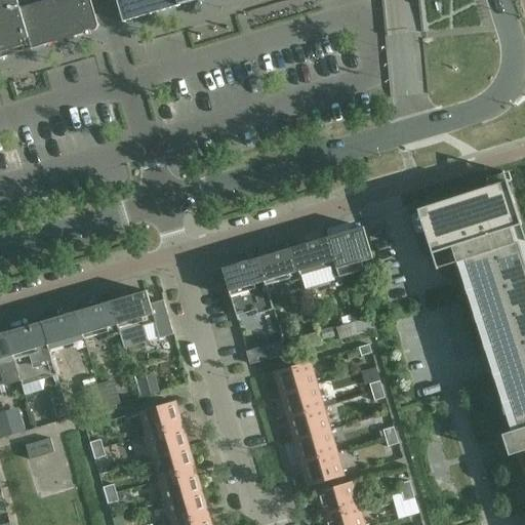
[(0,0),(0,58),(6,57),(32,50),(16,0),(0,0)]
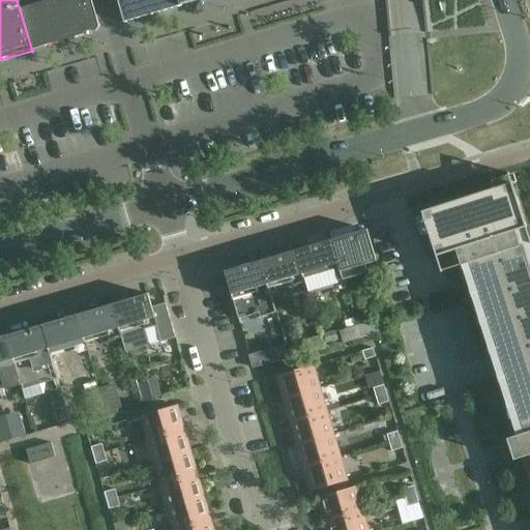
[(17,0),(32,51),(100,30),(91,0),(17,0)]
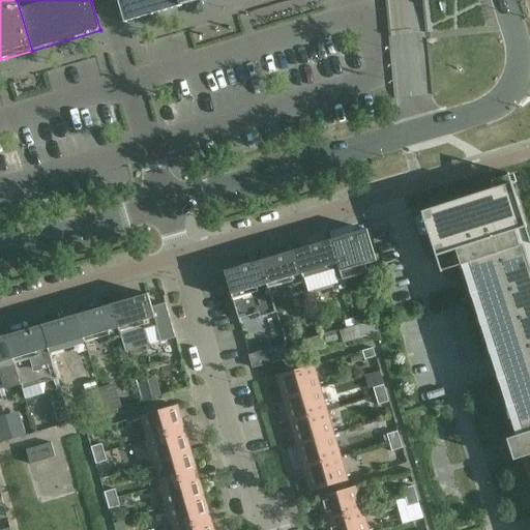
[(180,6),(177,0),(117,0),(124,23),(180,6)]
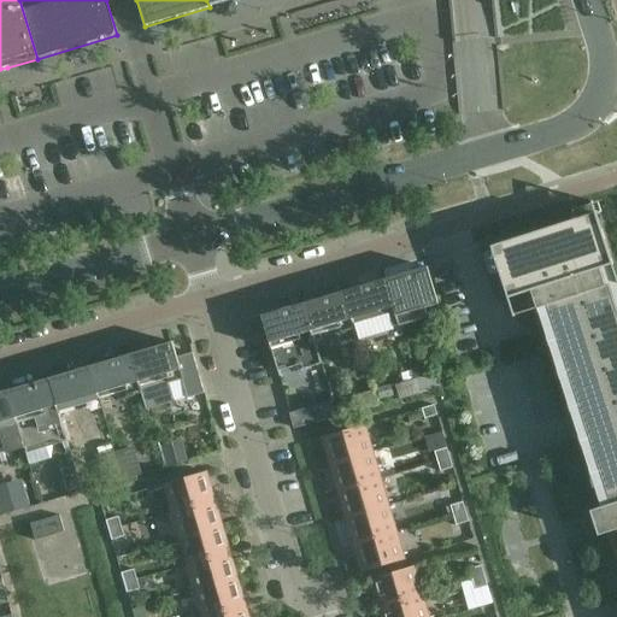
[(616,571),(616,312),(609,286),(605,287),(599,270),(612,265),(595,213),(491,247),(507,299),(530,292),(536,309),(533,310),(598,511),(600,510),(607,532),(605,533),(616,571)]
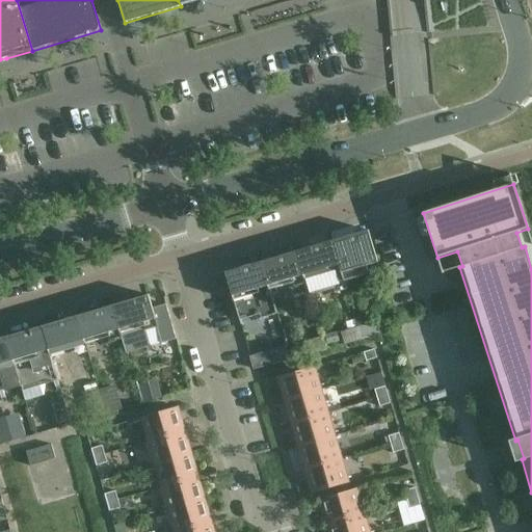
[(333,241),(346,290),(347,290),(344,282),(369,274),(369,275),(380,271),(368,231),(333,241)]
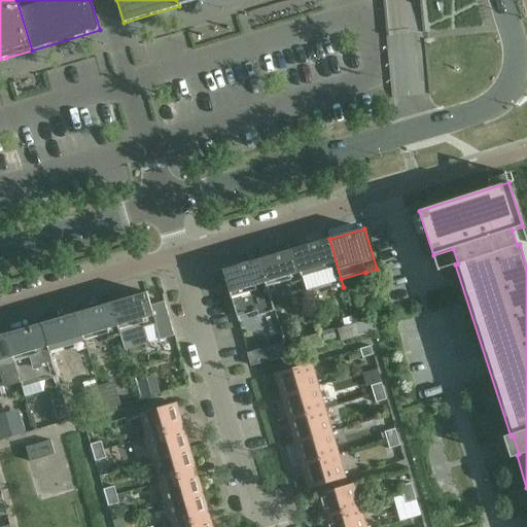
[(293,249),(304,282),(307,293),(330,286),(331,290),(343,287),(329,239),(293,249)]
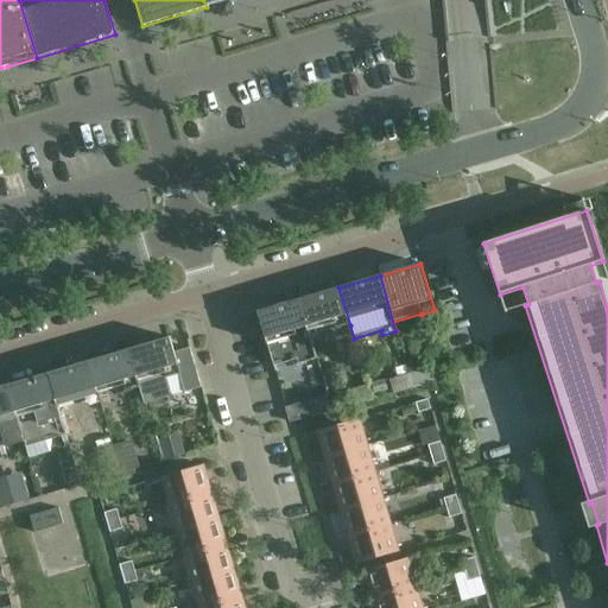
[(336,329),(350,325),(339,287),(298,301),(310,337),(310,336),(309,331),(335,324),(336,329)]
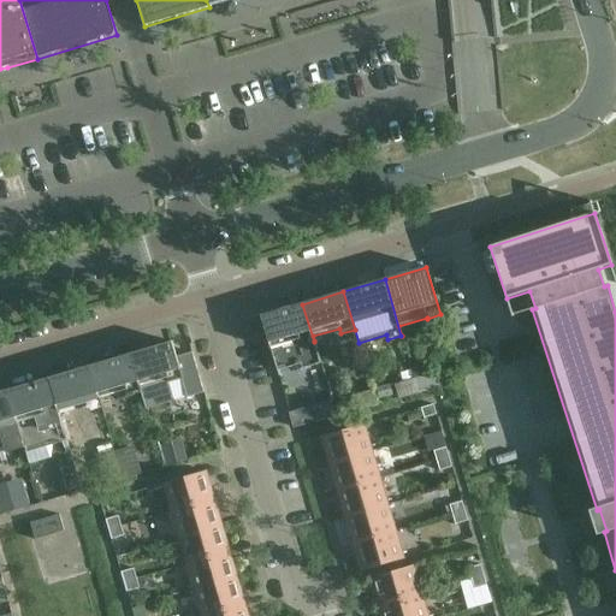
[(302,304),(261,317),(277,372),(300,365),(302,369),(320,365),(314,342),(302,304)]
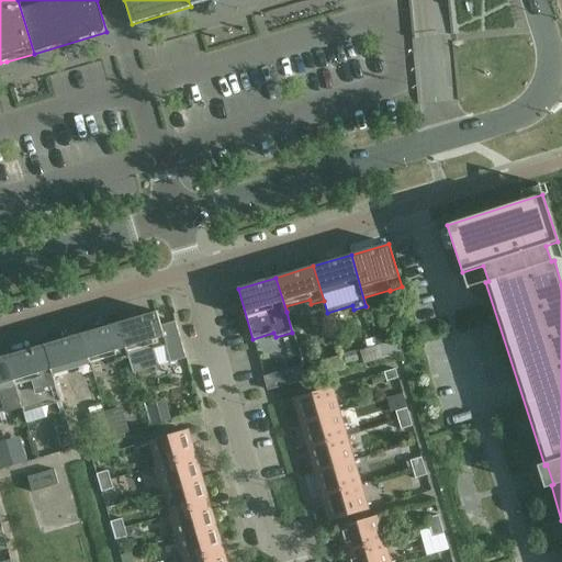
[(120,323),(119,324),(128,358),(134,373),(158,367),(154,350),(167,346),(171,362),(186,359),(175,322),(161,326),(157,312),(156,313),(145,316),(134,319),(120,323)]
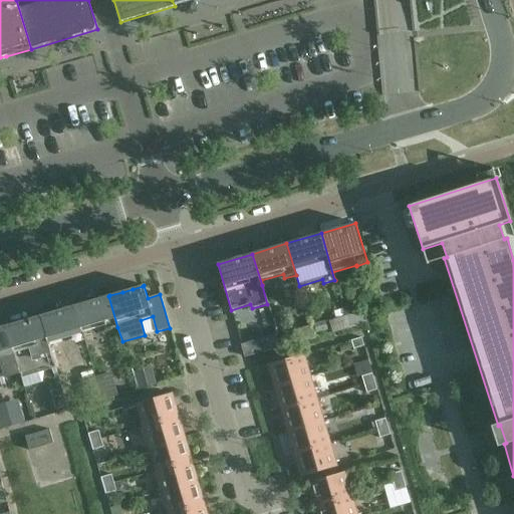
[(106,330),(117,327),(108,296),(74,306),(83,337),(84,336),(83,332),(105,326),(106,330)]
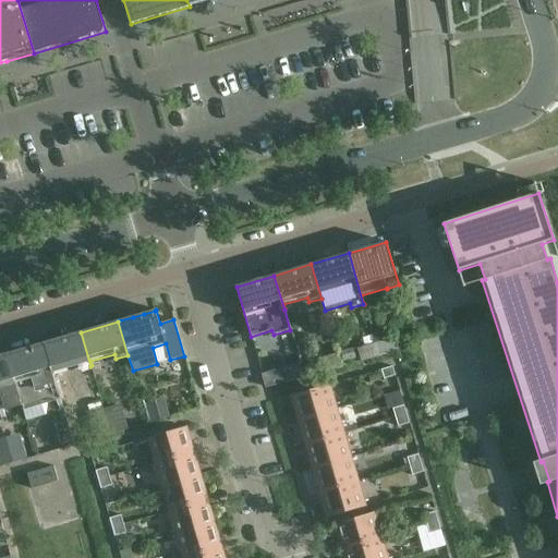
[(79,370),(91,366),(81,332),(44,343),(53,377),(55,376),(53,372),(77,365),(79,370)]
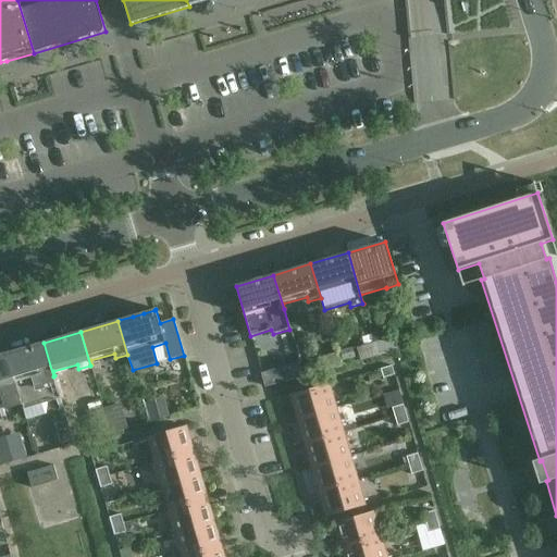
[(398,336),(387,339),(391,351),(392,351),(401,348),(398,336)]
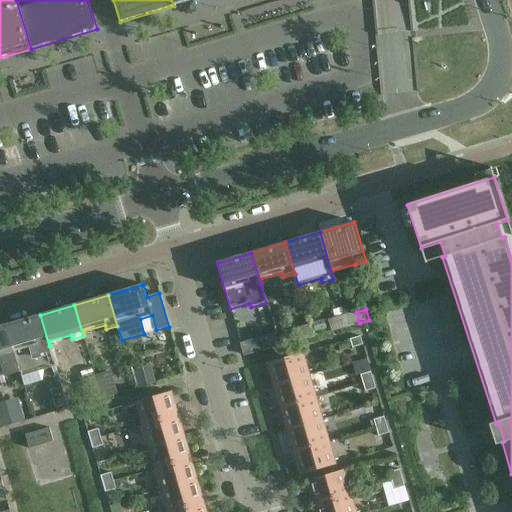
[(40,315),(6,325),(20,371),(21,376),(55,366),(49,346),(40,315)]
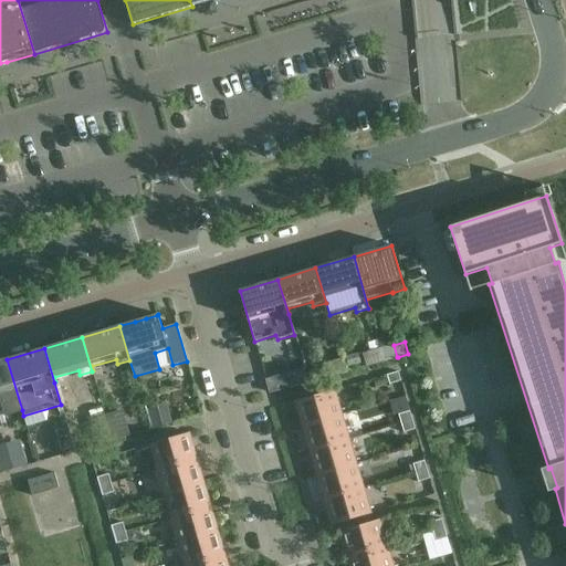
[(364,355),(367,368),(384,363),(380,350),(364,355)]
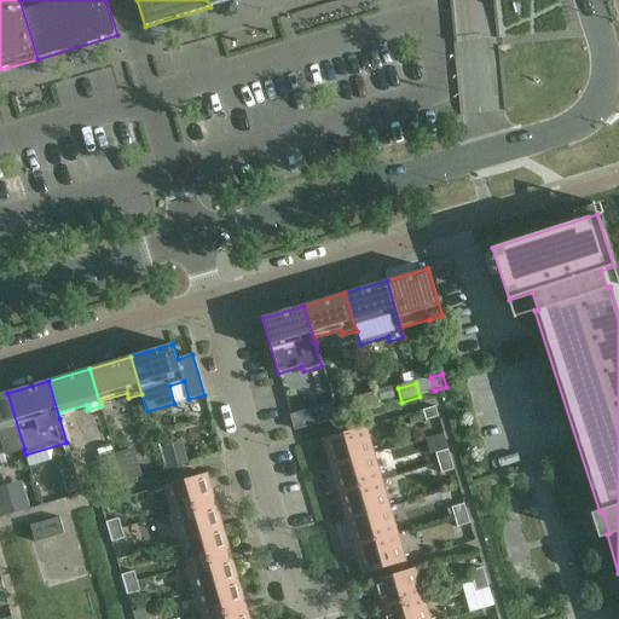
[(377,389),(381,401),(394,398),(392,386),(377,389)]
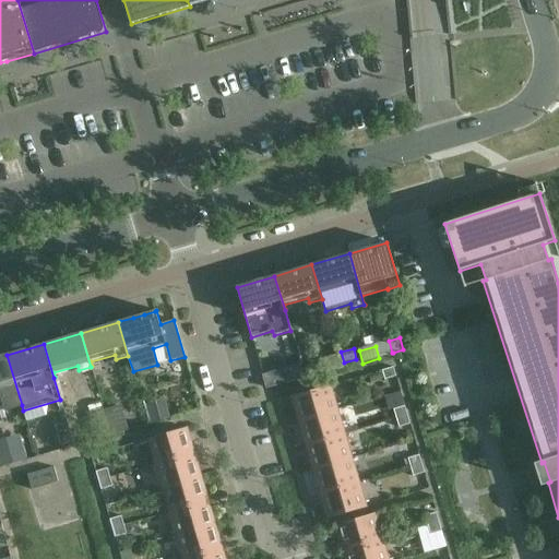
[(0,412),(22,405),(7,355),(0,356),(0,412)]
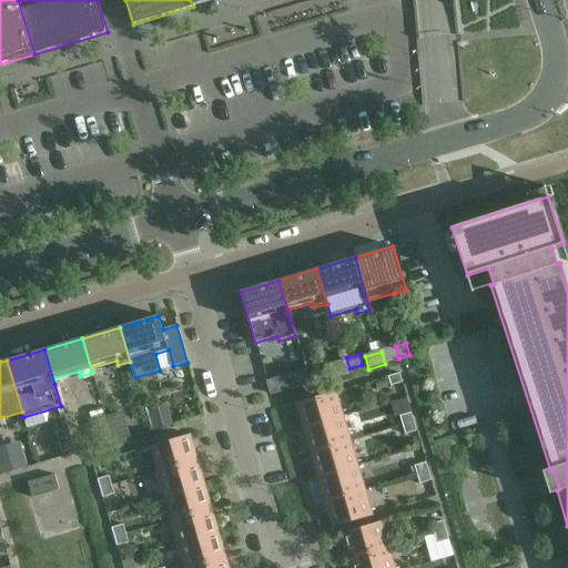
[(315,371),(320,384),(346,376),(343,363),(315,371)]
